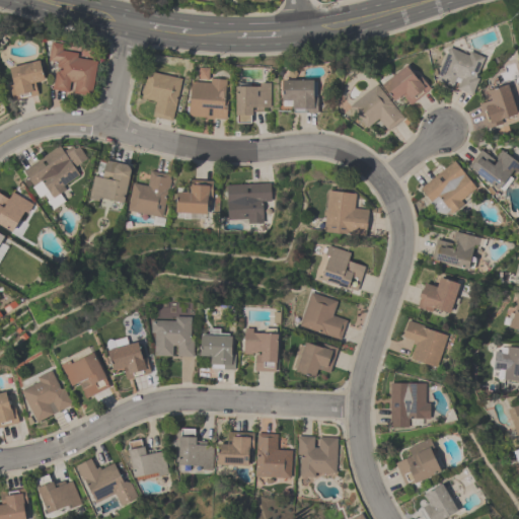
[(57,62),(48,61),(51,44),(62,46),(62,51),(77,54),(76,58),(96,62),(91,96),(73,93),(74,83),(70,82),(68,93),(53,90),(56,72),(58,72),(59,68),(56,68),(57,62)]
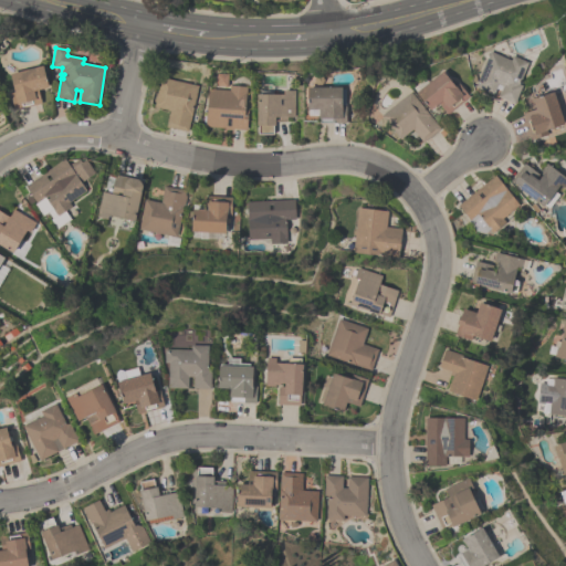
[(489,53),(510,61),(512,56),(526,63),(517,85),(521,86),(514,104),(498,97),(500,92),(495,90),(493,95),(474,88),(489,53)]
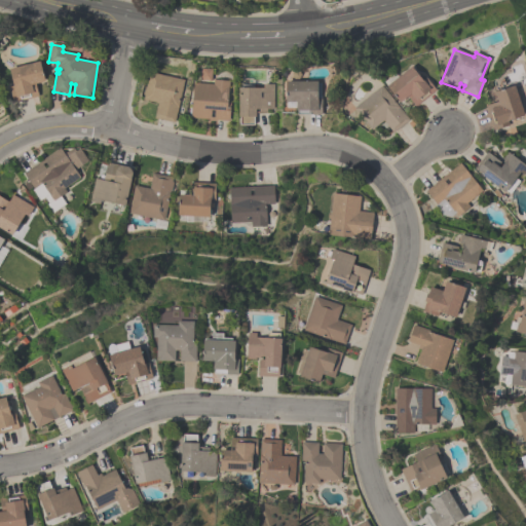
[(38,97),(14,103),(13,99),(11,99),(8,87),(12,86),(8,70),(39,63),(44,82),(35,85),(38,97)]
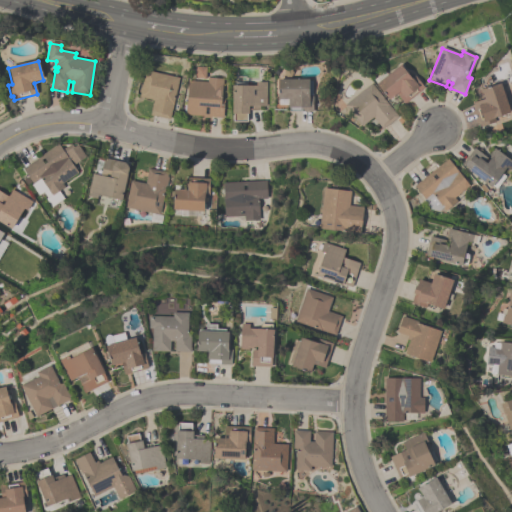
[(400,66),(410,79),(414,76),(423,88),(403,104),(396,95),(387,101),(375,85),(400,66)]
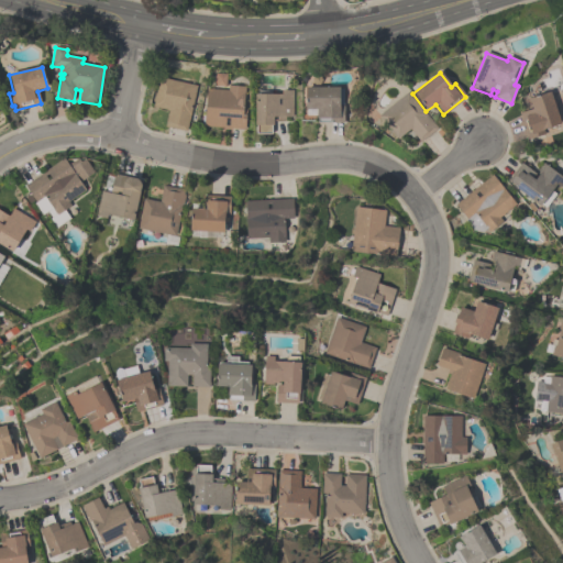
[(214,74),(225,75),(225,87),(214,87),(214,74)]
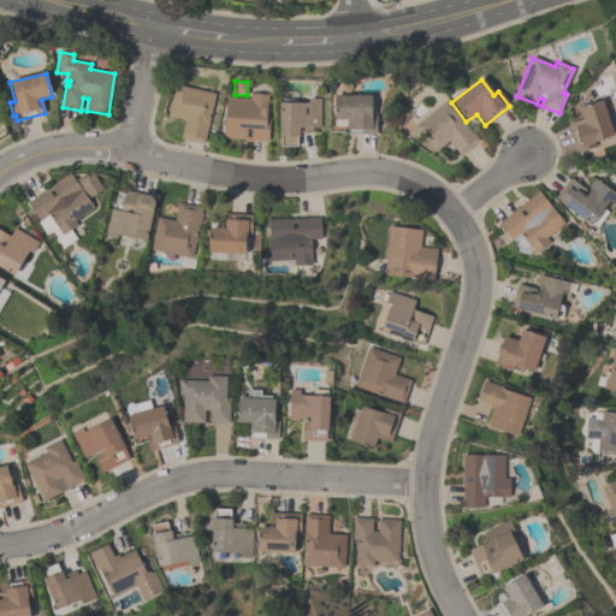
[(215,94),(208,120),(212,122),(209,130),(207,130),(203,144),(179,138),(184,120),(166,117),(175,84),(215,94)]
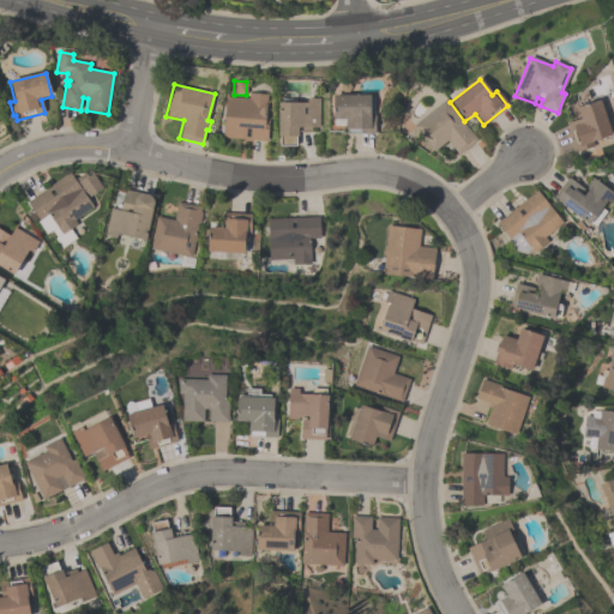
[(268,140),(222,138),(224,97),(247,98),(248,94),(268,95),(266,106),(265,106),(265,120),(269,120),(268,140)]
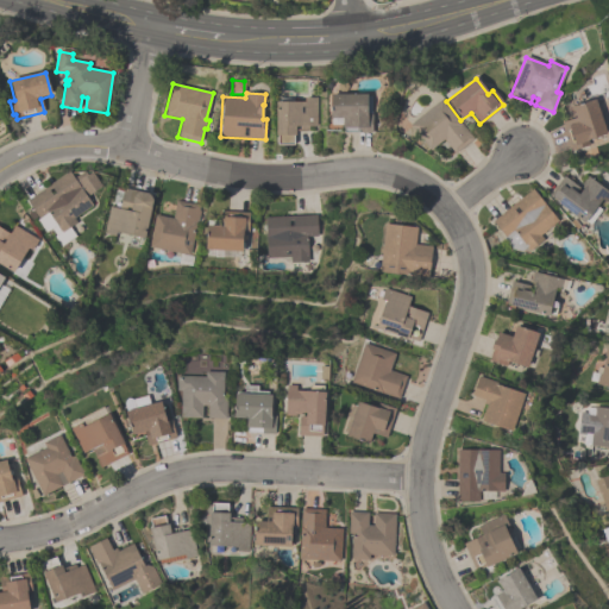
[(330,96),(366,96),(366,98),(370,98),(370,115),(371,115),(371,133),(358,133),(358,132),(344,132),(344,129),(330,129),(330,96)]
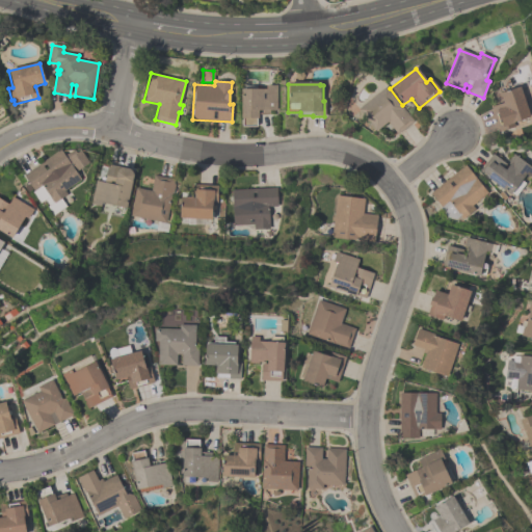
[(242,128),(242,120),(240,120),(240,90),(266,90),(266,86),(276,86),(276,111),(269,111),(269,115),(258,115),(258,120),(256,120),(256,128),(242,128)]
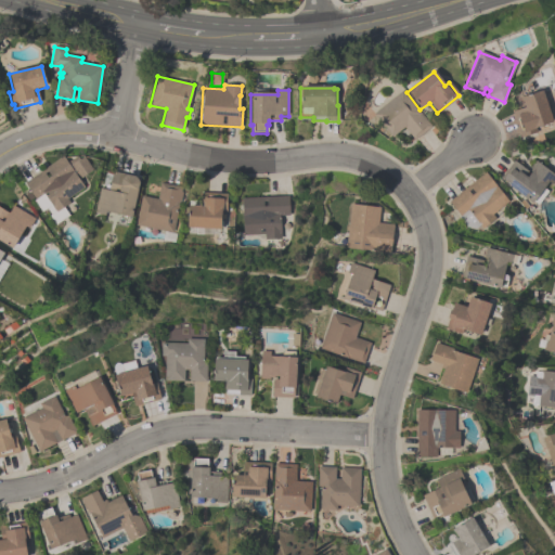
[(429,127),(412,140),(403,128),(390,138),(372,115),(403,91),(429,127)]
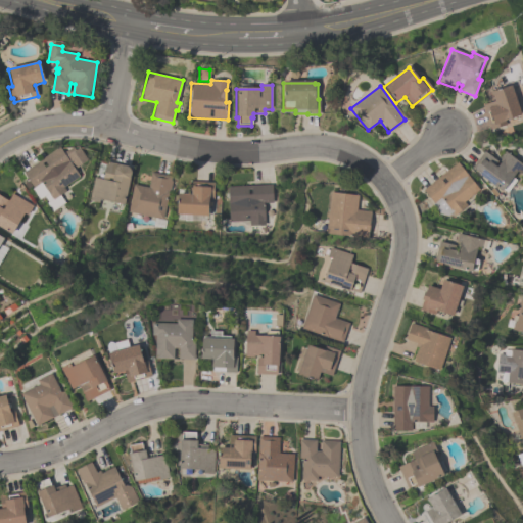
[(493,101),(490,93),(510,86),(521,115),(505,122),(506,125),(493,129),(492,127),(489,128),(482,105),(493,101)]
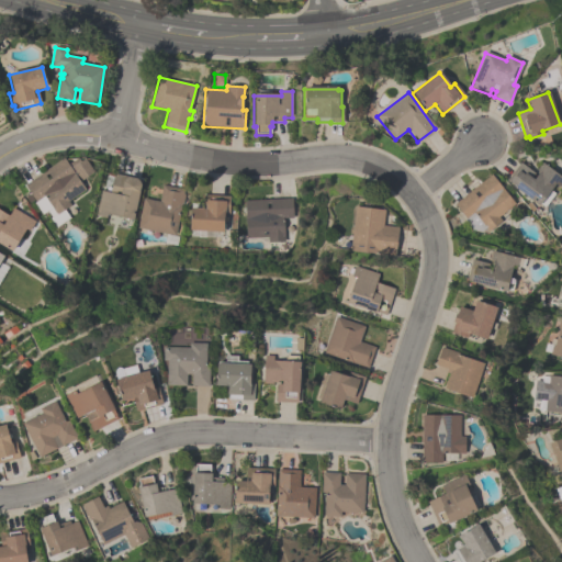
[(85,190),(67,201),(70,205),(56,215),(51,206),(49,208),(47,203),(48,202),(44,197),(35,202),(24,186),(64,159),(68,165),(77,158),(80,163),(85,159),(93,172),(79,182),(85,190)]
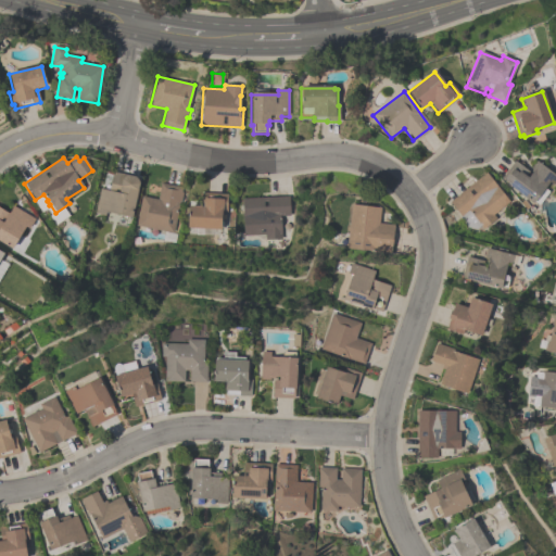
[(530,174),(533,171),(530,168),(535,161),(555,176),(555,180),(553,185),(550,182),(532,204),(508,186),(509,185),(501,178),(514,161),(530,174)]
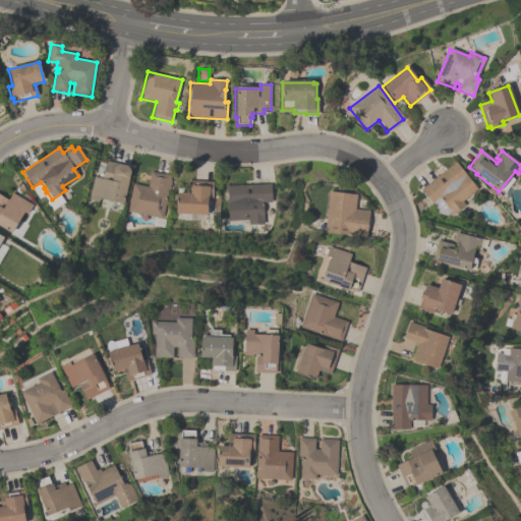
[(89,200),(94,177),(102,179),(105,161),(129,167),(129,170),(130,172),(123,205),(99,199),(98,203),(89,200)]
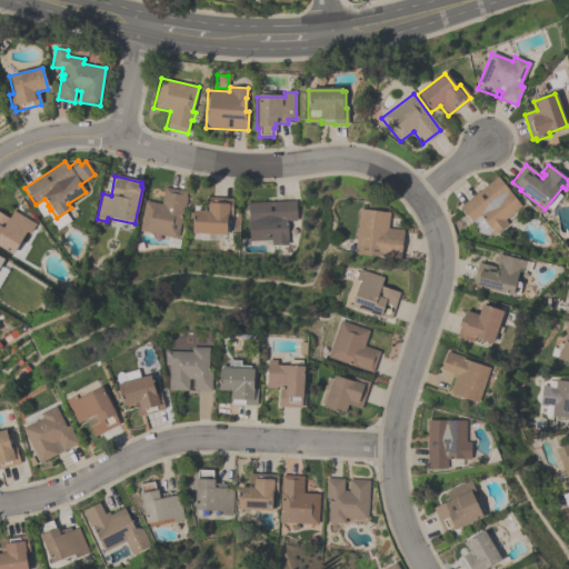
[(459,208),(497,177),(520,206),(503,220),(506,222),(492,233),(490,231),(487,235),(476,232),(469,223),(471,221),(459,208)]
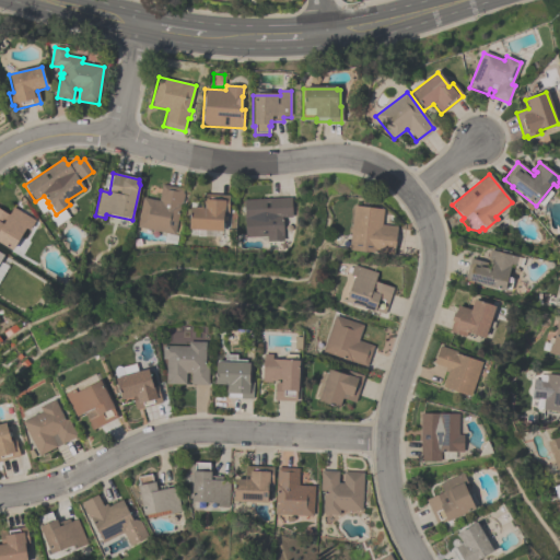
[(142,197),(159,200),(162,184),(183,188),(182,194),(184,194),(182,202),(181,202),(174,234),(137,226),(142,197)]
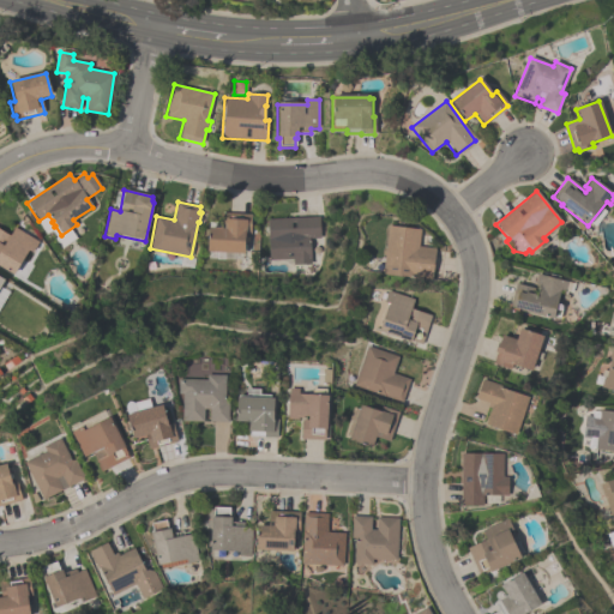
[(244,253),(206,252),(208,228),(218,229),(220,224),(221,224),(221,214),(251,215),(250,234),(245,234),(244,253)]
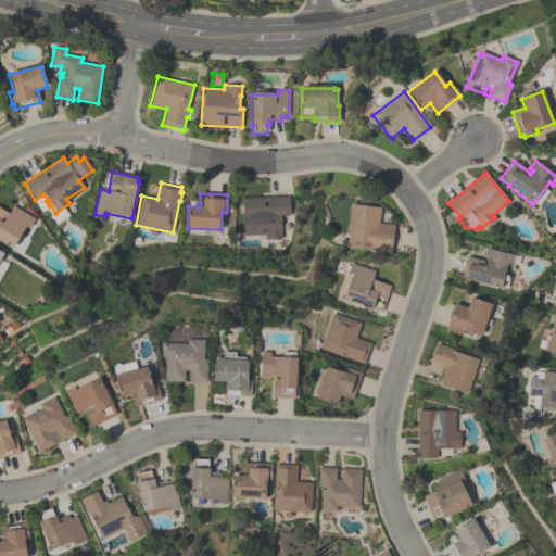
[(241,199),(288,197),(289,215),(279,216),(280,238),(264,239),(264,234),(243,236),(241,199)]
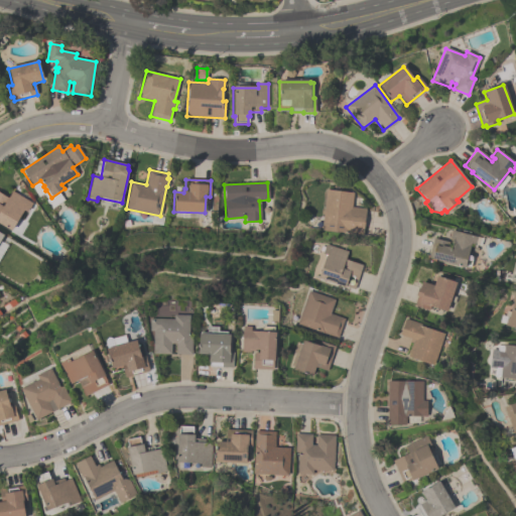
[(362,235),(321,231),(326,190),(353,194),(351,208),(365,209),(362,235)]
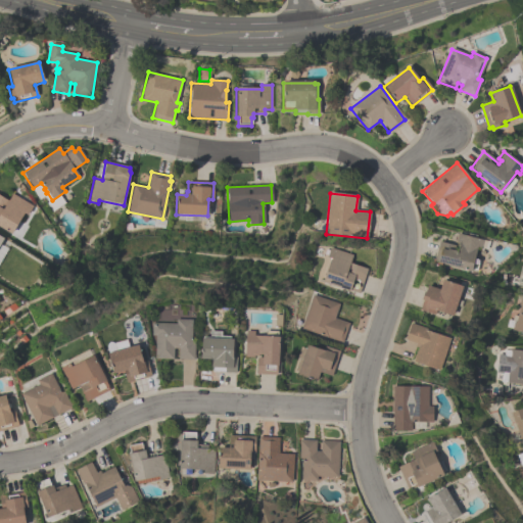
[(10,235),(0,228),(0,196),(7,201),(12,194),(32,207),(27,216),(24,215),(10,235)]
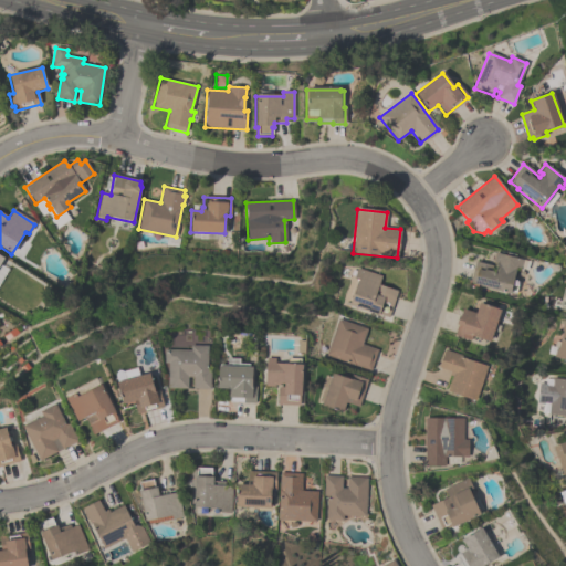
[(470,283),(474,262),(495,268),(495,263),(493,263),(495,253),(523,261),(521,269),(515,268),(509,295),(479,287),(479,286),(470,283)]
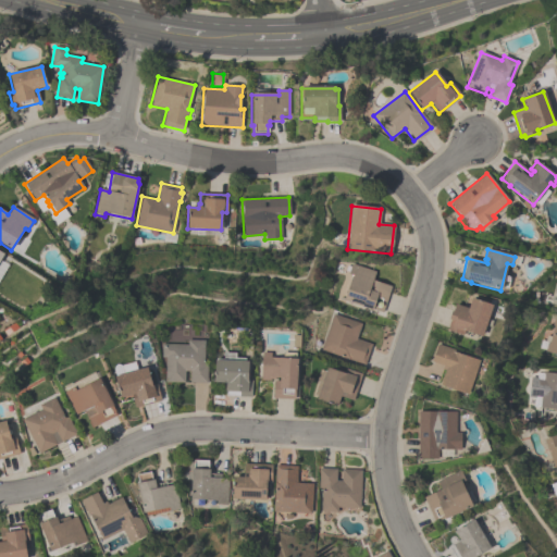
[(344,301),(351,277),(347,275),(351,264),(375,272),(372,282),(391,287),(382,312),(372,309),(372,311),(344,301)]
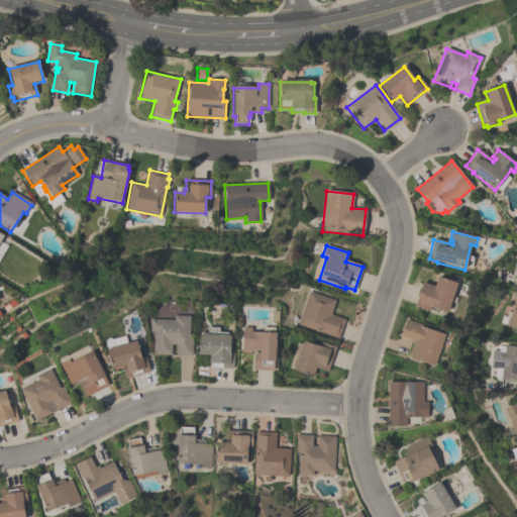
[(422,284),(434,287),(436,279),(455,285),(446,313),(430,308),(429,311),(414,306),(417,298),(416,297),(418,290),(419,290),(422,284)]
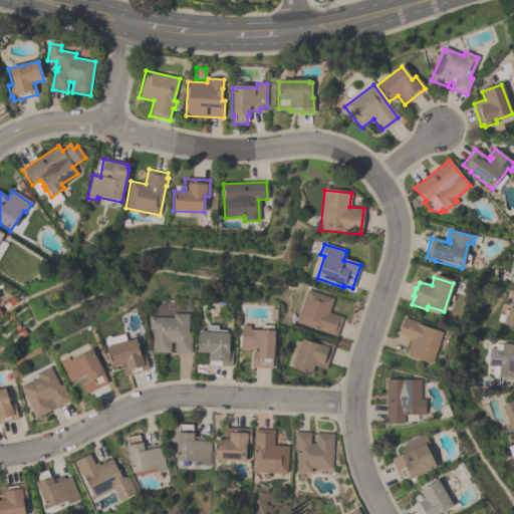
[(342,318),(335,337),(295,322),(306,290),(333,300),(328,313),(342,318)]
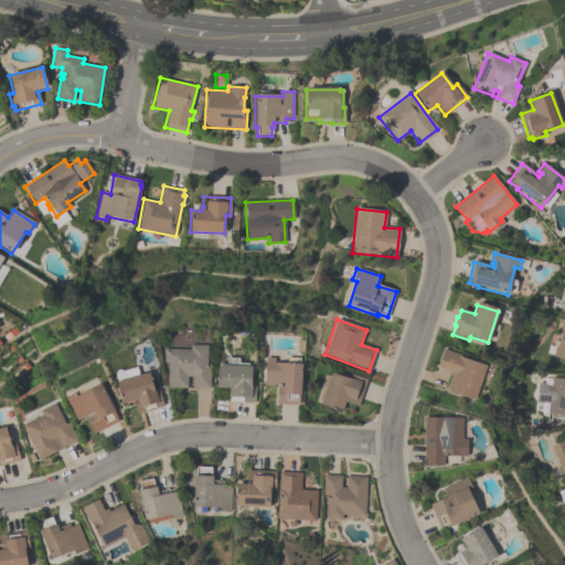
[(564,359),(553,356),(553,354),(546,352),(548,344),(556,347),(561,330),(560,330),(562,322),(564,322),(564,359)]
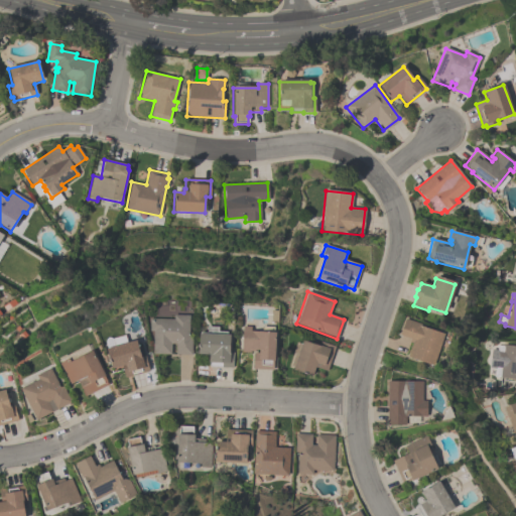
[(191,355),(175,355),(175,345),(170,345),(170,355),(152,355),(152,333),(149,333),(149,320),(173,320),(173,316),(189,316),(189,336),(191,336),(191,355)]
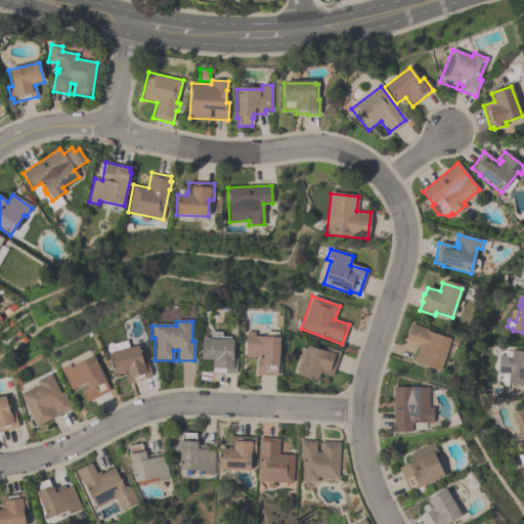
[(417,344),(405,341),(410,323),(427,330),(427,332),(450,340),(439,372),(413,362),(418,349),(416,348),(417,344)]
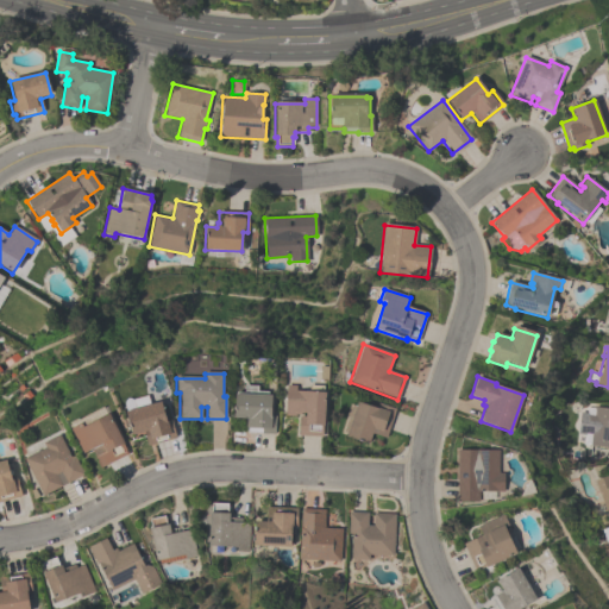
[(274,434),(246,433),(246,429),(245,429),(245,420),(233,419),(234,396),(244,396),(244,387),(257,388),(257,393),(267,394),(267,397),(271,397),(270,416),(275,416),(274,434)]
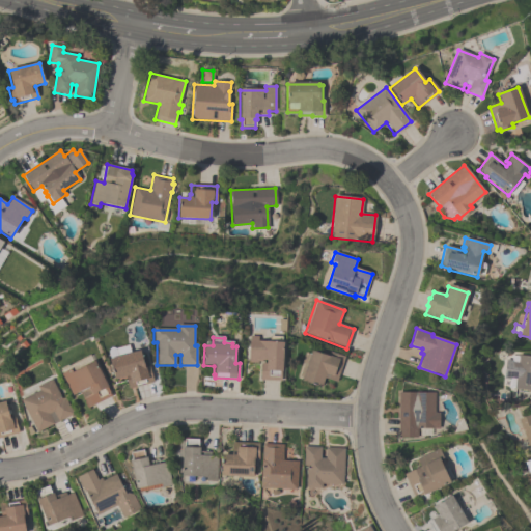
[(259,380),(260,363),(266,364),(266,361),(261,361),(261,362),(257,361),(257,363),(248,363),(250,337),(257,337),(257,342),(270,343),(270,337),(282,338),(281,344),(283,344),(281,373),(280,381),(259,380)]
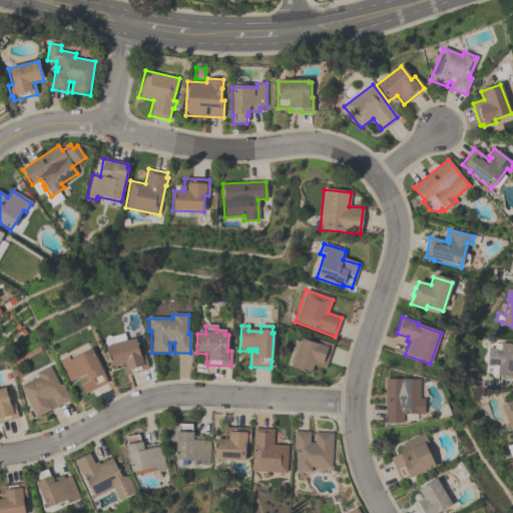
[(120,365),(111,368),(105,349),(114,347),(111,338),(123,335),(126,343),(134,341),(138,355),(144,354),(148,369),(123,376),(120,365)]
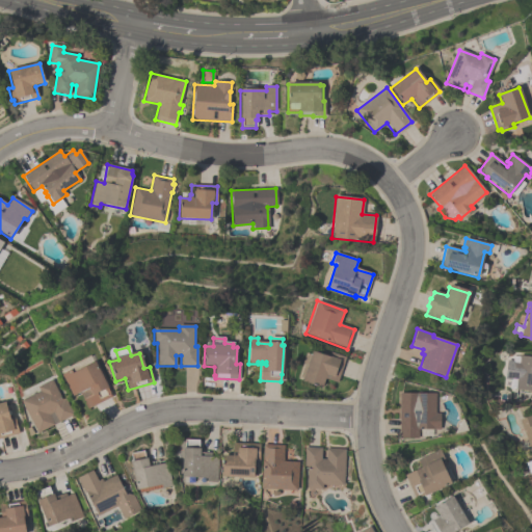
[(345,357),(337,382),(324,379),(321,389),(301,382),(311,352),(328,357),(329,352),(345,357)]
